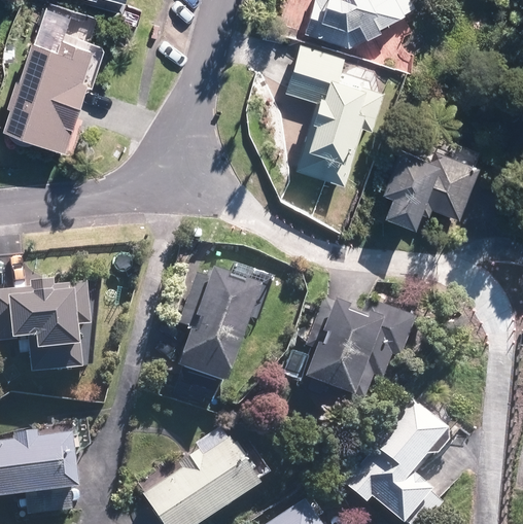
[(76,0),(76,1),(120,12),(124,0),(76,0)]
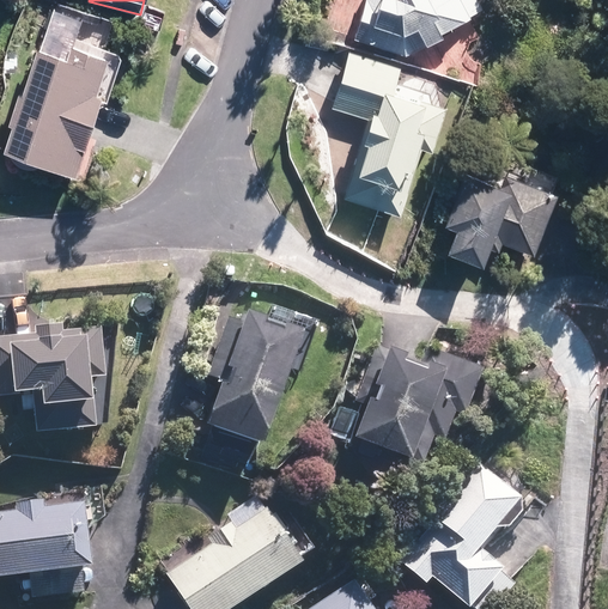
[(364,0),(356,43),(401,53),(481,10),(476,0),(364,0)]
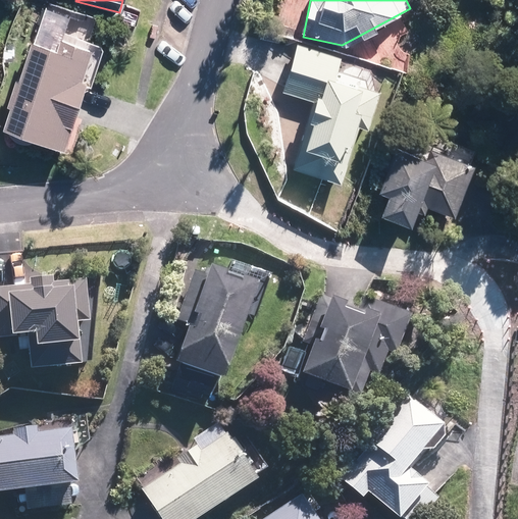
[(99,51),(35,32),(5,130),(70,149),(99,51)]
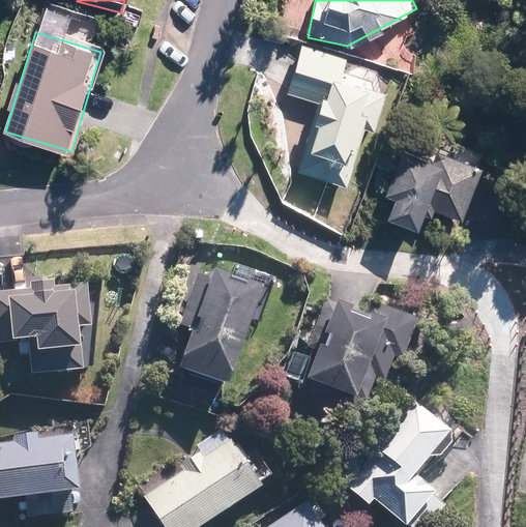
[(344,58),(301,46),(287,92),(319,103),(307,144),(352,158),(363,121),(374,124),(384,90),(339,76),(344,58)]
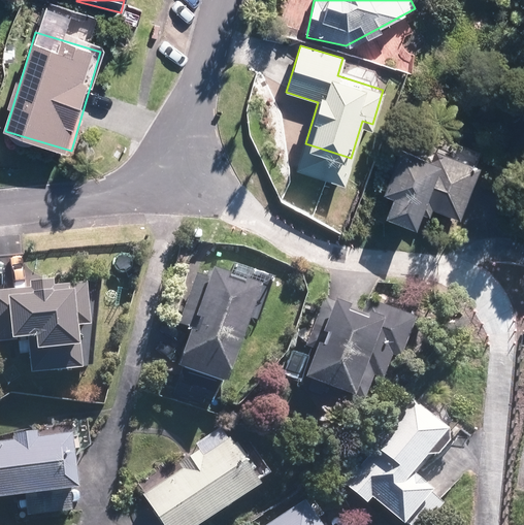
[(484,159),(434,142),(430,154),(399,143),(385,188),(393,191),(385,215),(420,227),(425,209),(431,211),(434,204),(464,215),(484,159)]
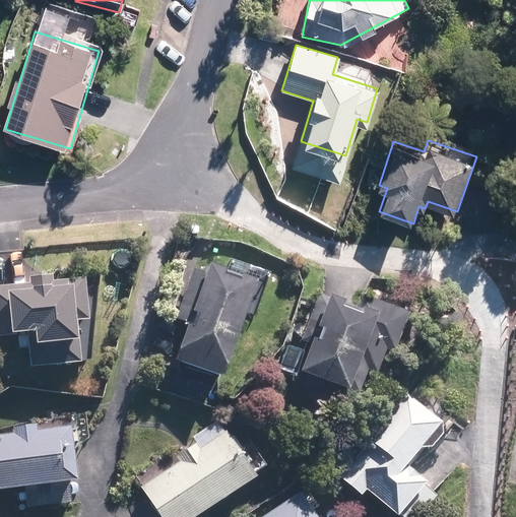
[(223,380),(261,278),(212,260),(205,278),(193,273),(175,323),(187,327),(175,362),(223,380)]
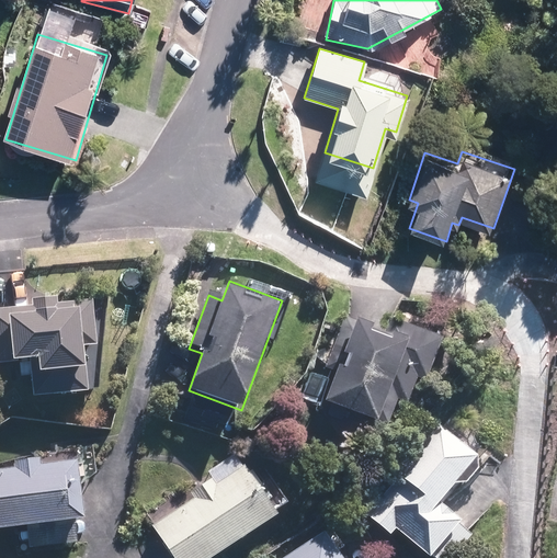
[(92,299),(0,310),(0,364),(33,360),(38,401),(93,396),(87,343),(98,342),(92,299)]
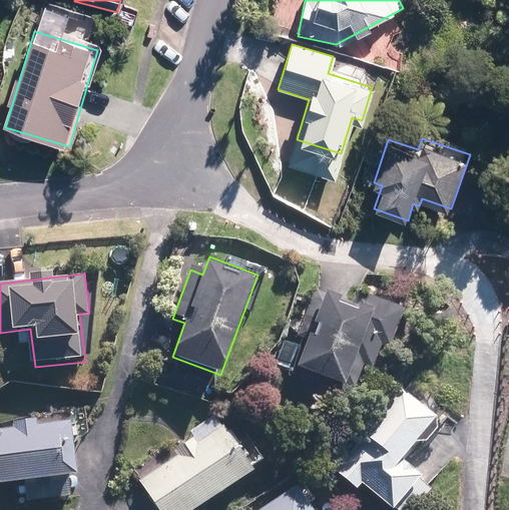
[(406,306),(358,290),(355,300),(327,291),(324,300),(309,295),(295,336),(307,340),(298,367),(355,387),(363,364),(373,368),(382,343),(392,346),(406,306)]
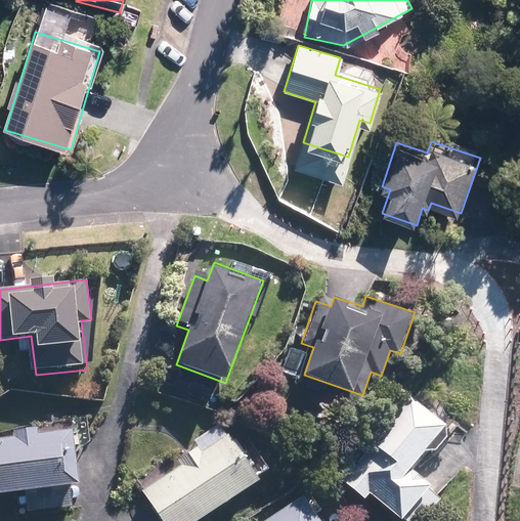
[(448,427),(414,398),(344,480),(367,501),(373,494),(403,520),(419,520),(446,488),(418,465),(448,427)]
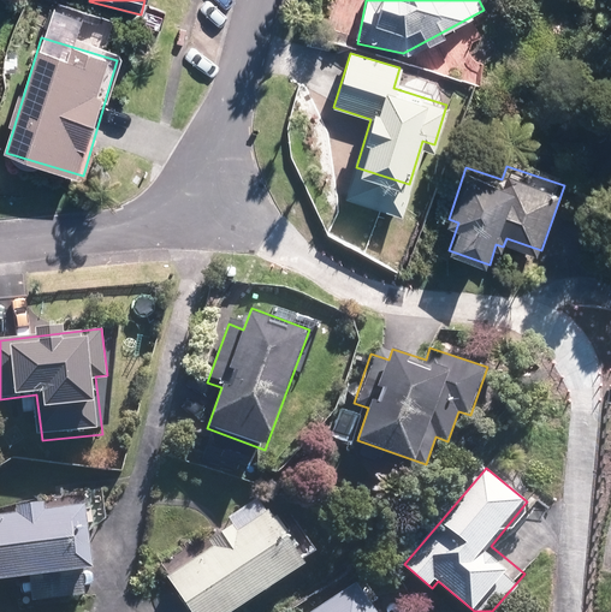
[(0,578),(95,566),(85,501),(0,512),(0,578)]
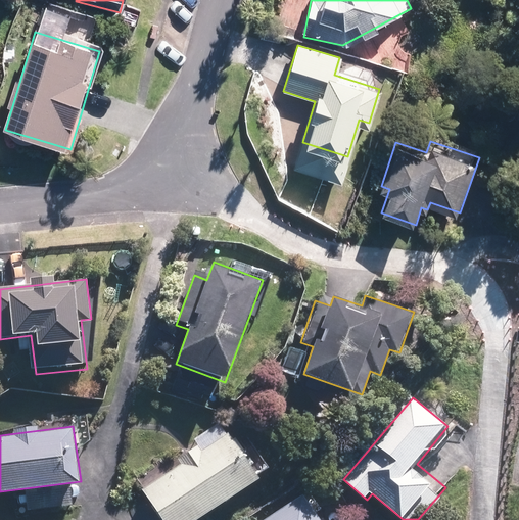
[(197,519),(262,476),(230,430),(145,488),(166,519),(197,519)]
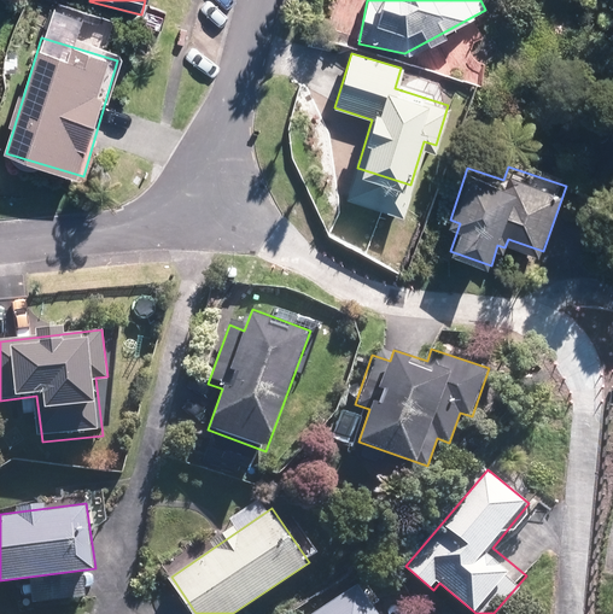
[(379,613),(357,583),(309,613),(379,613)]
